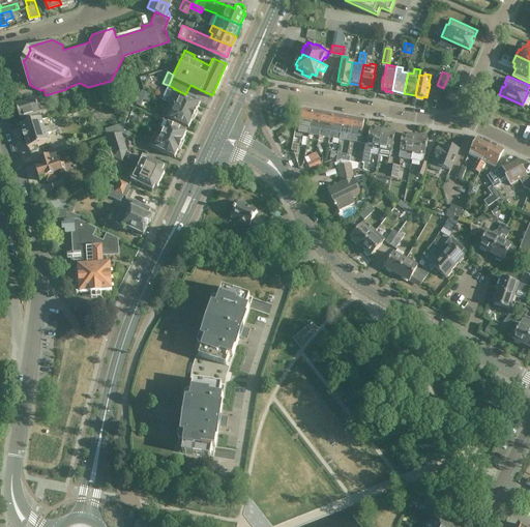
[(171,103),(196,114),(202,101),(185,94),(173,88),(170,96),(167,95),(165,99),(171,103)]
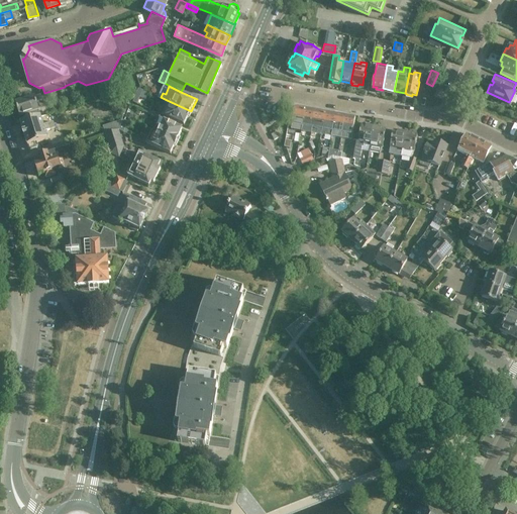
[(139,95),(145,97),(147,91),(142,88),(139,95)]
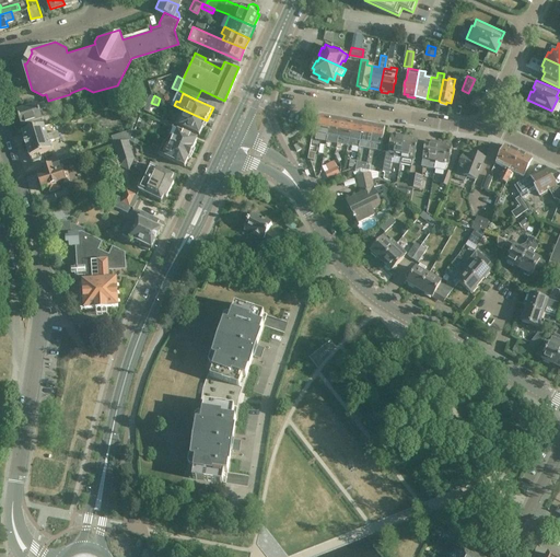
[(32,129),(44,125),(39,109),(46,107),(44,102),(18,109),(22,125),(30,123),(32,129)]
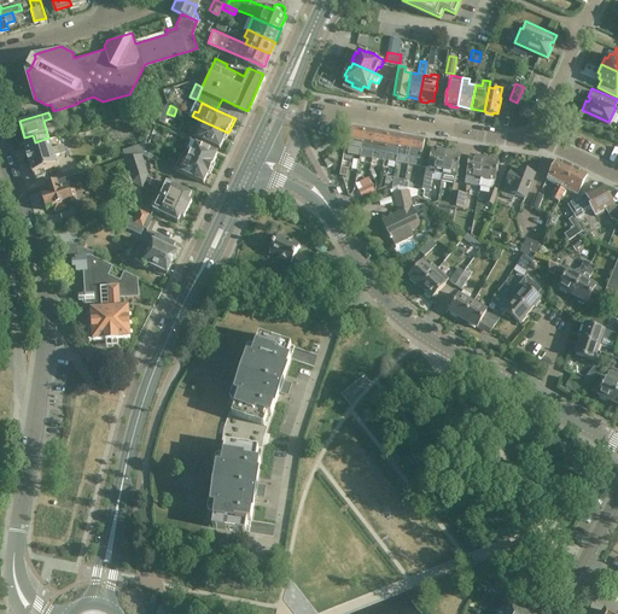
[(228,133),(199,120),(193,134),(198,136),(198,138),(221,148),(228,133)]
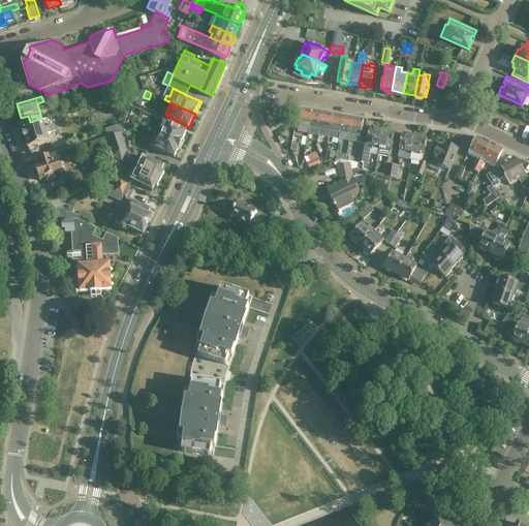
[(300,119),(298,129),(308,131),(312,109),(302,106),(301,111),(300,119)]
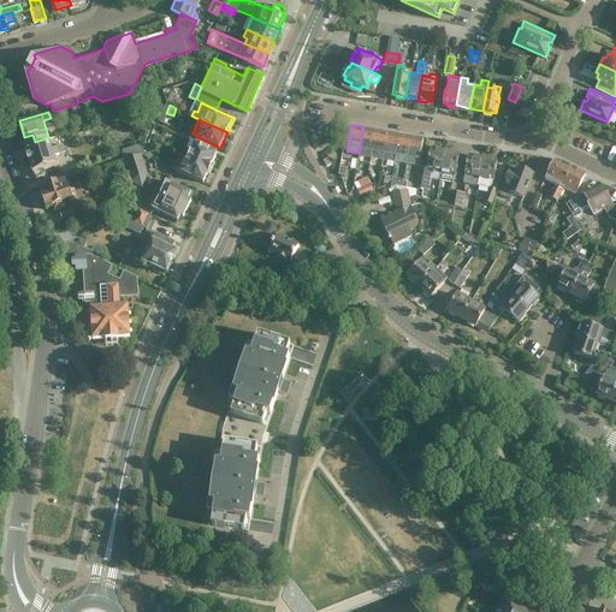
[(363,126),(359,153),(383,156),(388,130),(363,126)]
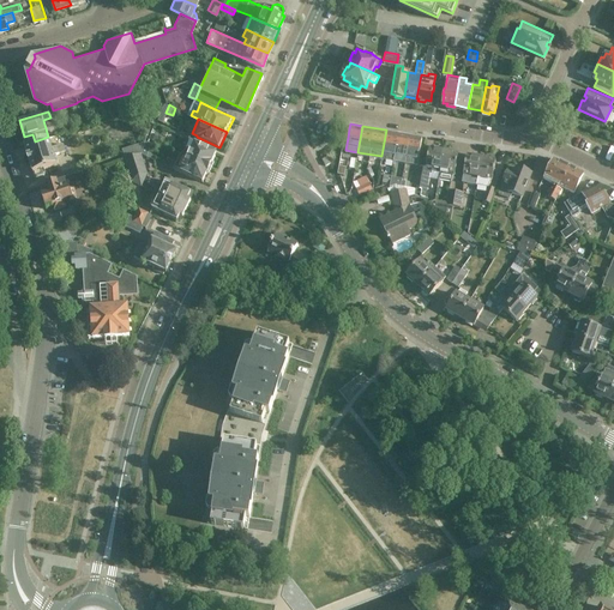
[(381,156),(392,158),(398,132),(386,130),(381,156)]
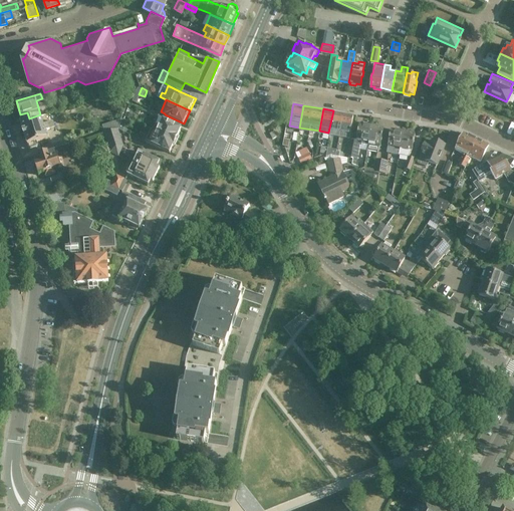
[(328,133),(334,134),(338,135),(342,112),(333,110),(328,133)]
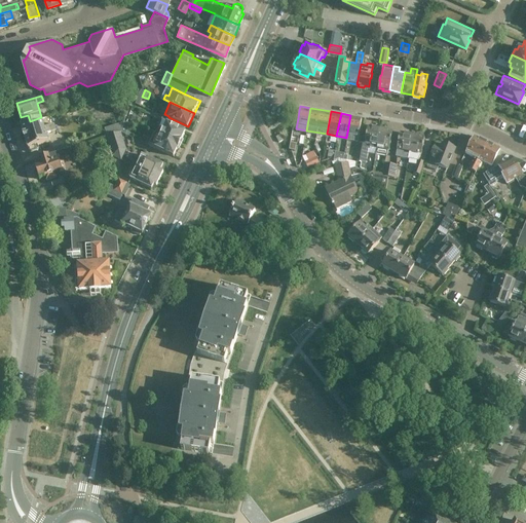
[(357,140),(361,117),(350,115),(346,138),(357,140)]
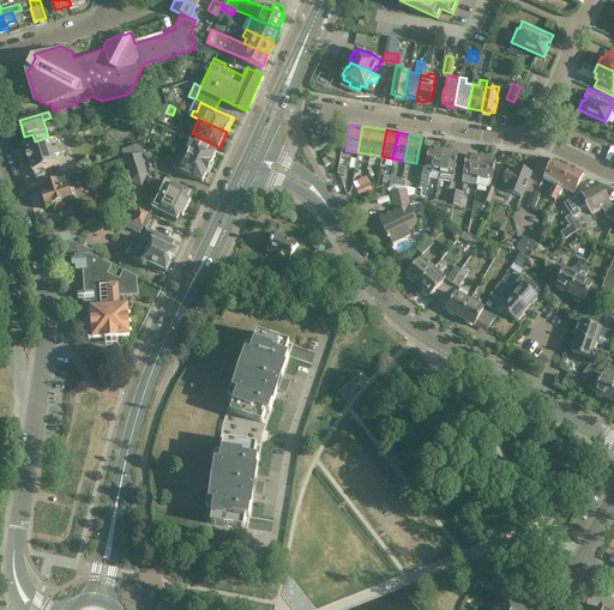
[(48,137),(35,142),(25,144),(34,171),(35,171),(36,175),(37,176),(43,175),(44,173),(43,169),(56,164),(53,155),(65,151),(62,144),(52,148),(48,138),(48,137)]
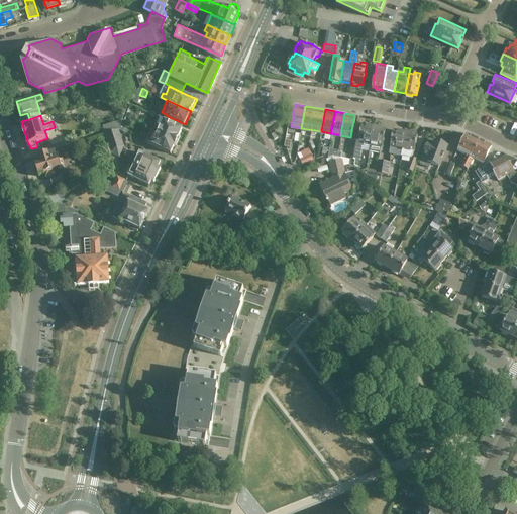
[(142,123),(151,127),(178,139),(184,127),(165,118),(160,116),(153,127),(151,123),(151,122),(144,119),(142,123)]
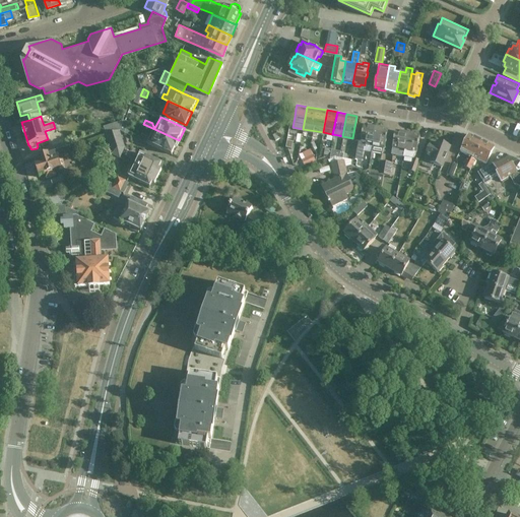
[(128,120),(123,118),(122,118),(122,119),(119,128),(124,131),(128,120)]
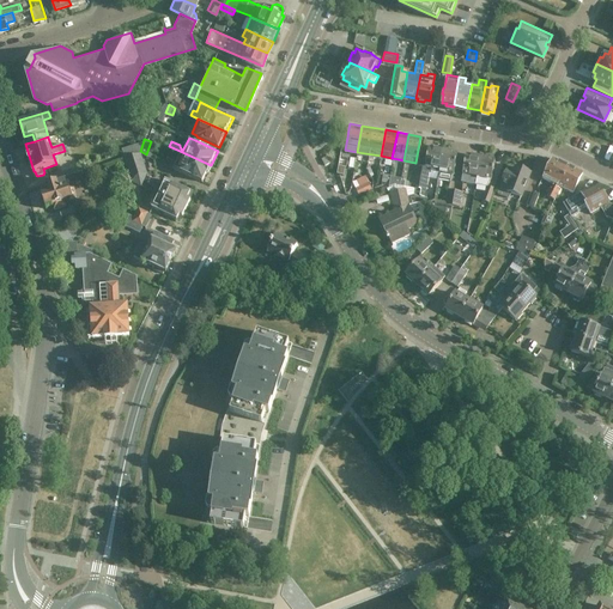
[(122,147),(125,156),(140,151),(144,140),(122,147)]
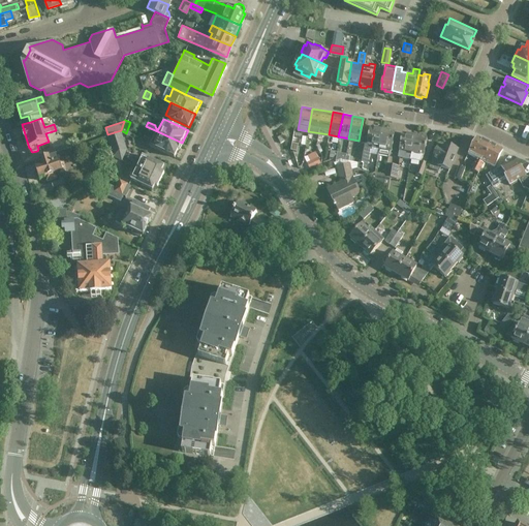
[(368,162),(369,151),(378,153),(382,128),(370,126),(367,142),(368,142),(367,149),(361,147),(358,160),(358,165),(366,172),(368,162)]
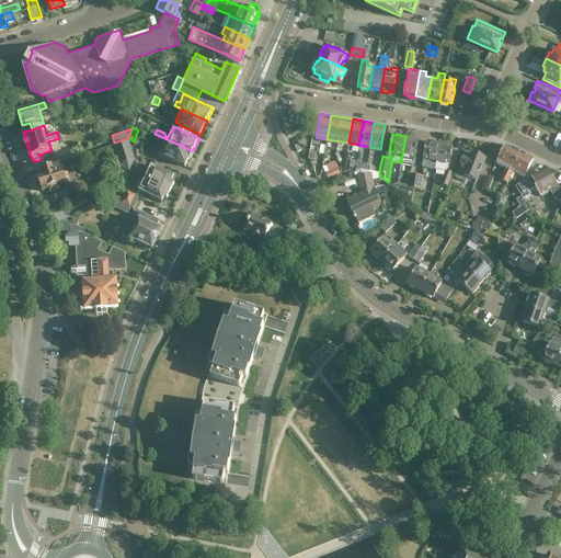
[(419,138),(405,136),(401,162),(412,163),(414,158),(415,158),(415,156),(419,138)]
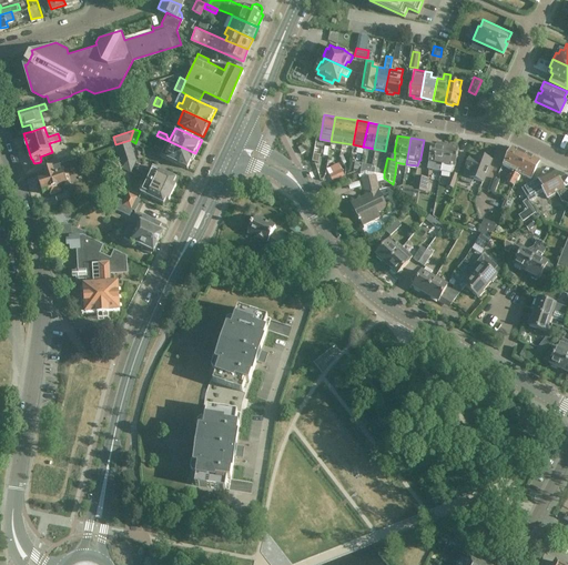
[(119,155),(133,150),(130,140),(115,145),(119,155)]
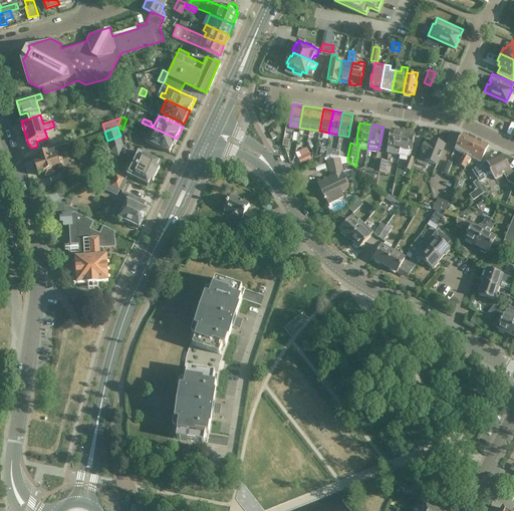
[(177,139),(151,126),(145,140),(152,143),(171,152),(177,139)]
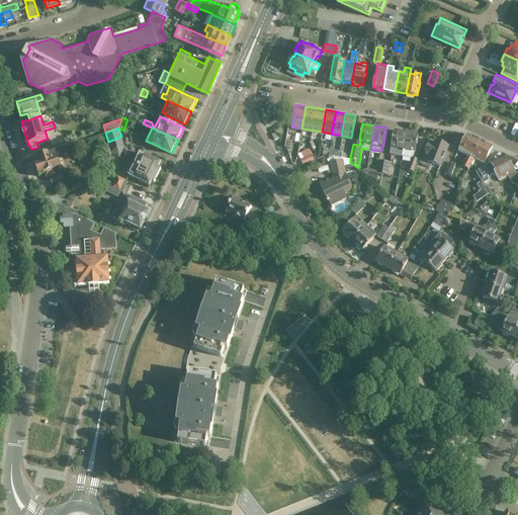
[(403,149),(406,132),(394,130),(391,145),(396,146),(396,148),(403,149)]
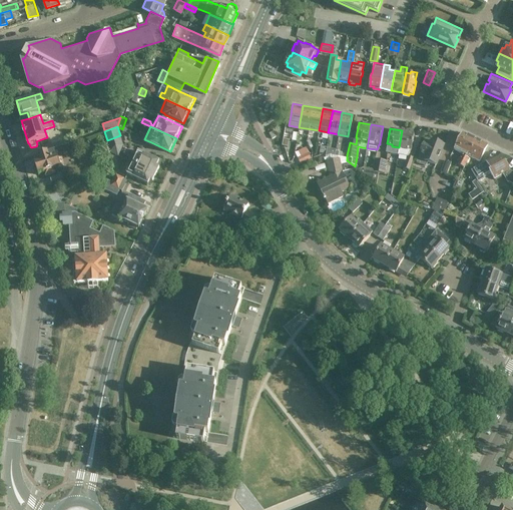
[(408,168),(413,155),(408,153),(411,147),(414,132),(402,130),(399,147),(398,152),(407,154),(403,166),(408,168)]
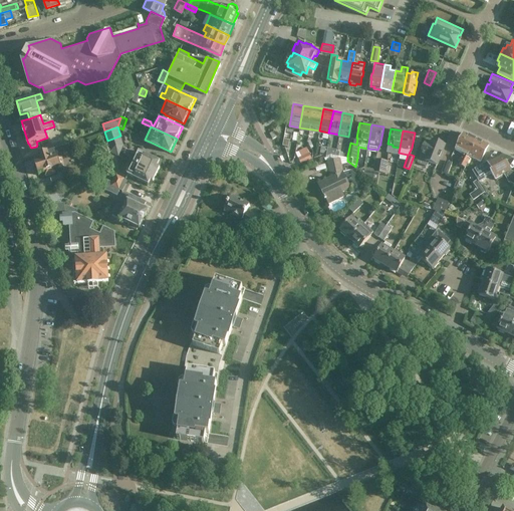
[(455,147),(464,152),(465,152),(466,150),(468,151),(475,137),(463,131),(455,147)]
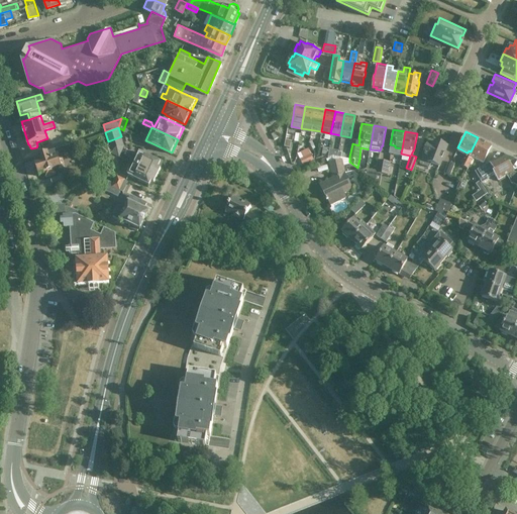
[(121,136),(108,141),(111,150),(118,155),(124,144),(121,136)]
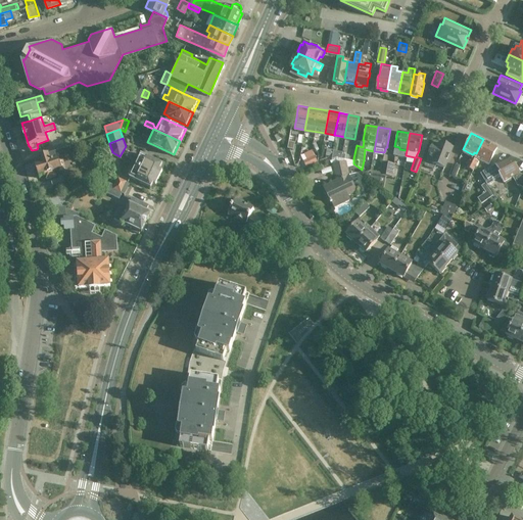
[(488,161),(496,145),(483,139),(476,153),(474,152),(473,154),(472,154),(470,159),(476,162),(479,157),(488,161)]
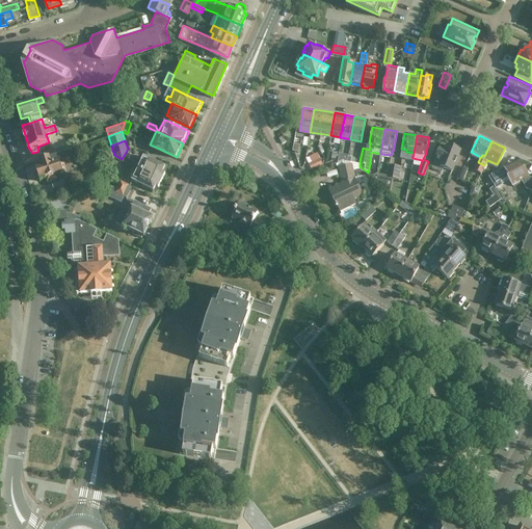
[(443,165),(452,168),(459,148),(458,147),(457,144),(455,143),(453,144),(447,142),(446,147),(440,144),(434,158),(431,166),(442,169),(443,165)]
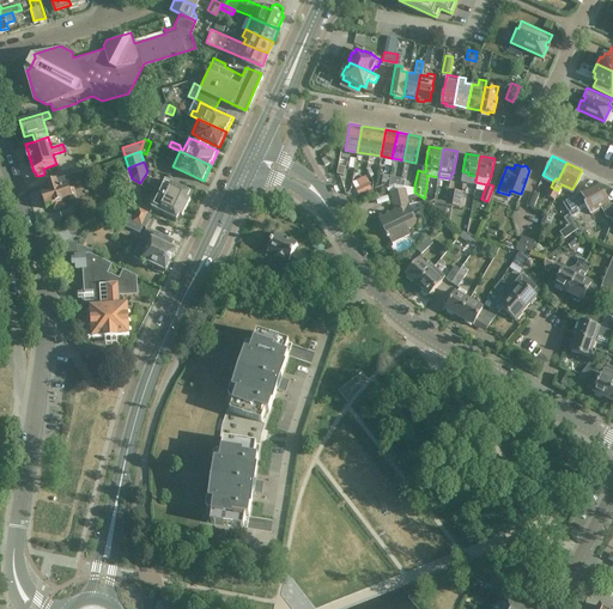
[(72,199),(71,195),(77,194),(74,183),(68,184),(67,183),(98,174),(96,168),(65,177),(66,180),(48,184),(49,188),(46,190),(47,194),(44,194),(47,206),(54,205),(55,208),(67,206),(66,200),(72,199)]
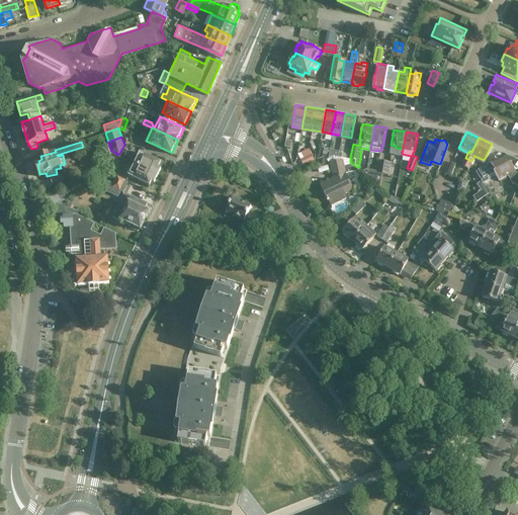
[(301,145),(299,155),(306,157),(309,147),(301,145)]
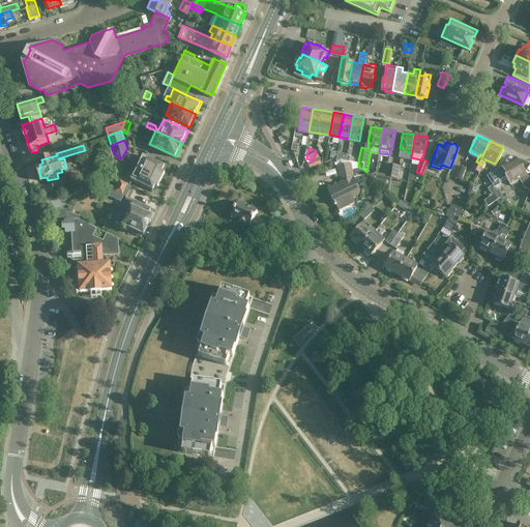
[(339,149),(331,148),(330,155),(336,156),(337,150),(339,149)]
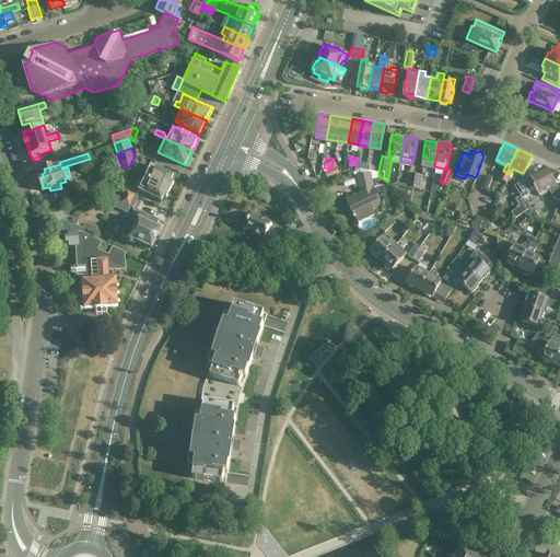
[(356,165),(356,169),(361,166),(365,167),(366,161),(357,159),(356,165)]
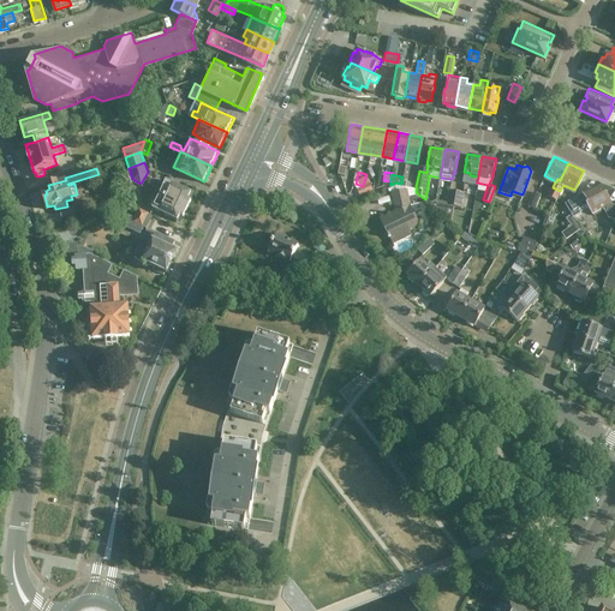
[(160,192),(189,205),(192,198),(189,196),(191,190),(166,178),(160,192)]
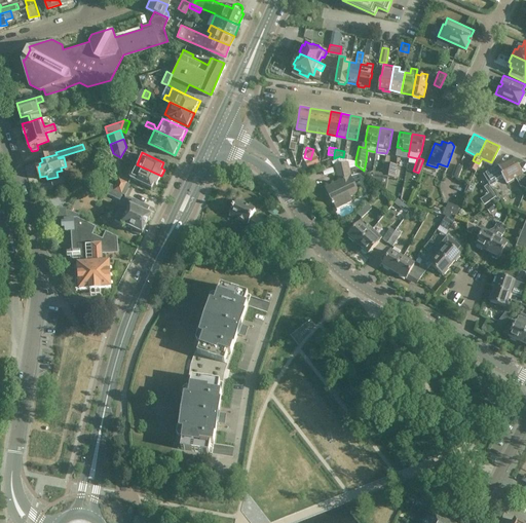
[(497,163),(486,171),(485,170),(482,172),(489,183),(496,179),(495,178),(501,174),(506,182),(515,177),(525,181),(525,174),(522,173),(523,173),(512,155),(497,163)]
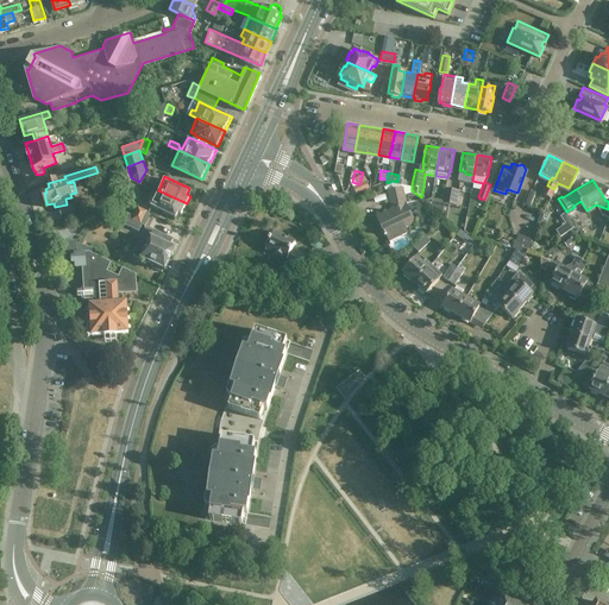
[(415,219),(407,200),(421,197),(412,190),(412,184),(402,183),(402,187),(387,189),(390,207),(376,214),(385,233),(389,239),(407,229),(405,225),(415,219)]
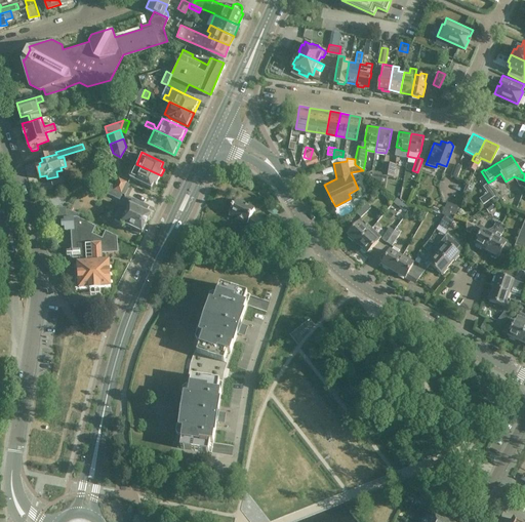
[(371,168),(371,169),(370,175),(386,187),(388,174),(390,161),(384,160),(381,170),(373,168),(371,168)]
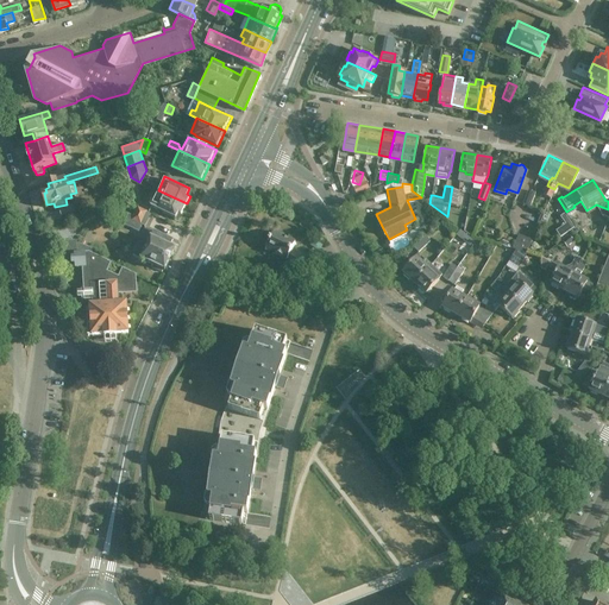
[(544,193),(551,196),(552,196),(554,189),(547,186),(544,193)]
